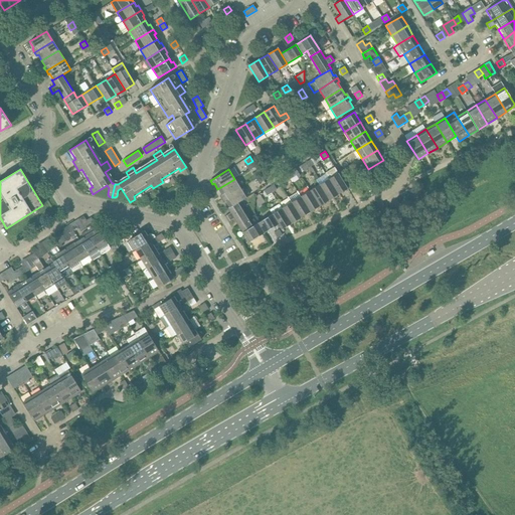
[(296,169),(287,175),(290,180),(299,174),(296,169)]
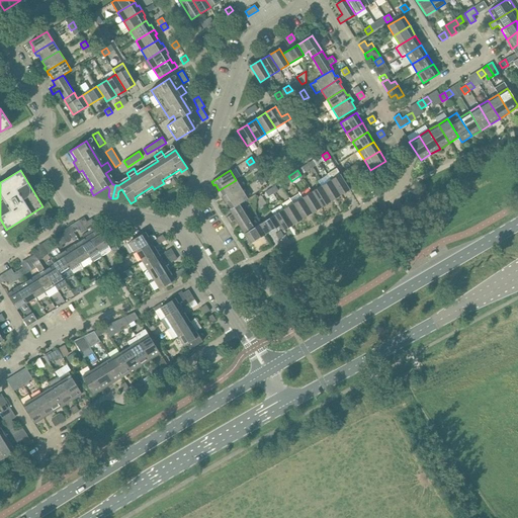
[(340,174),(331,180),(340,195),(349,189),(340,174)]
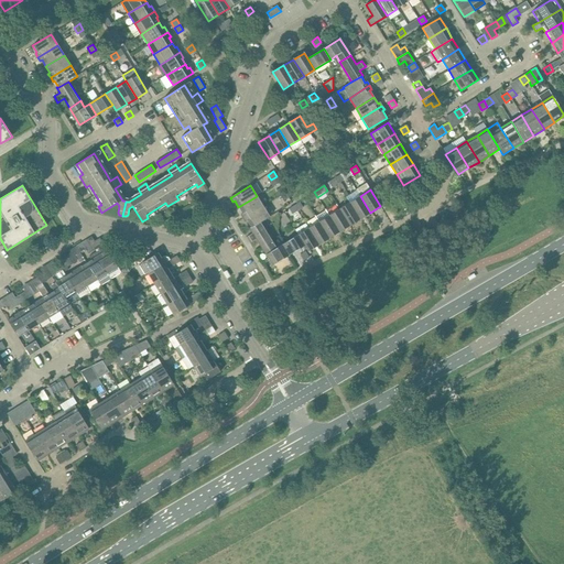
[(285,192),(280,195),(283,201),(289,197),(285,192)]
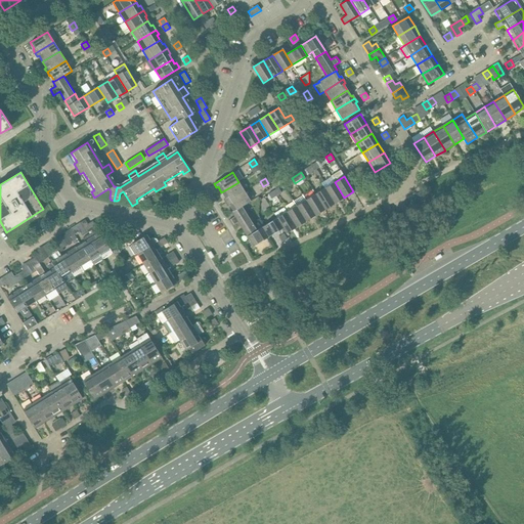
[(223,200),(225,203),(245,191),(238,182),(221,192),(225,199),(223,200)]
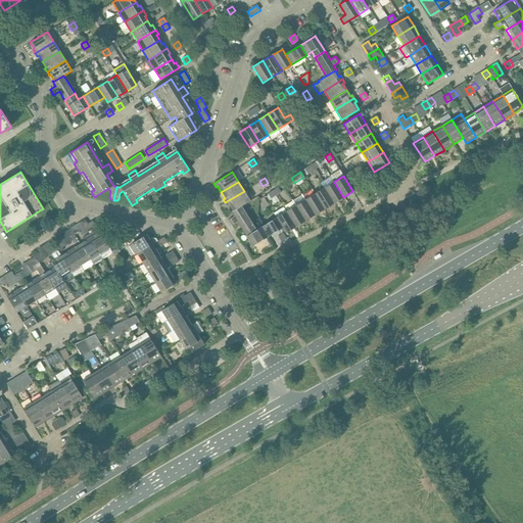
[(334,203),(343,197),(334,182),(324,188),(334,203)]
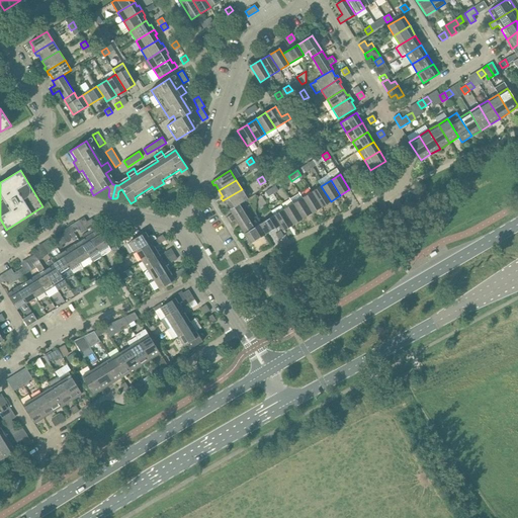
[(321,207),(331,201),(321,186),(312,192),(321,207)]
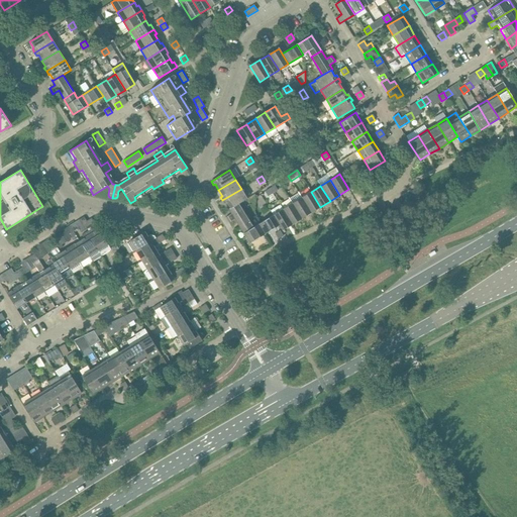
[(226,203),(230,208),(238,204),(247,199),(241,189),(222,200),(225,204),(226,203)]
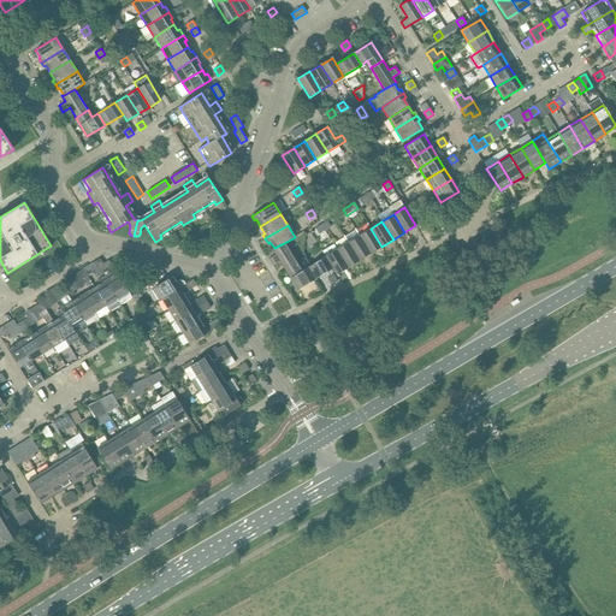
[(371,229),(359,236),(371,254),(381,247),(371,229)]
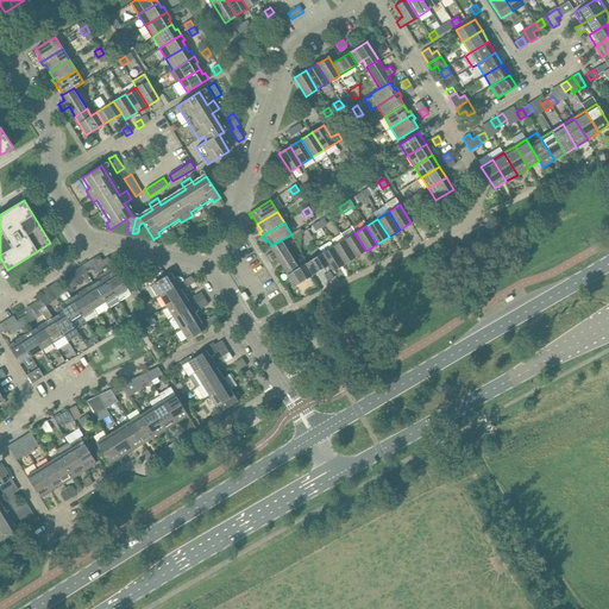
[(351,227),(340,234),(344,239),(355,258),(366,251),(355,233),(351,227)]
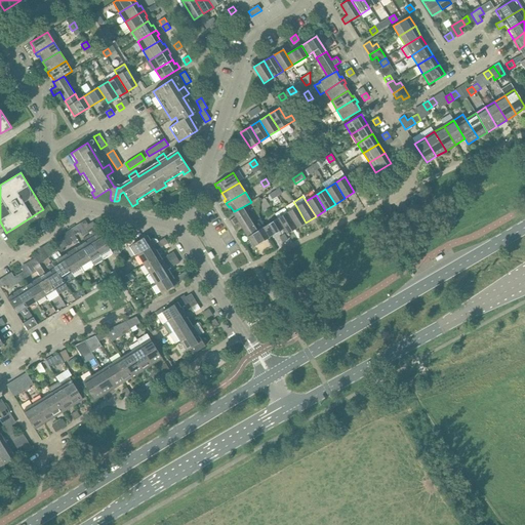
[(296,229),(306,223),(296,206),(286,212),(296,229)]
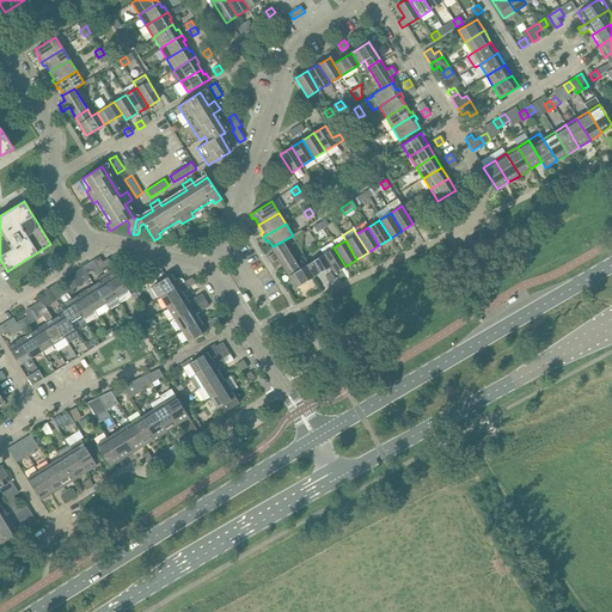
[(295,263),(282,242),(273,246),(270,248),(274,254),(268,257),(271,264),(277,259),(285,270),(295,263)]
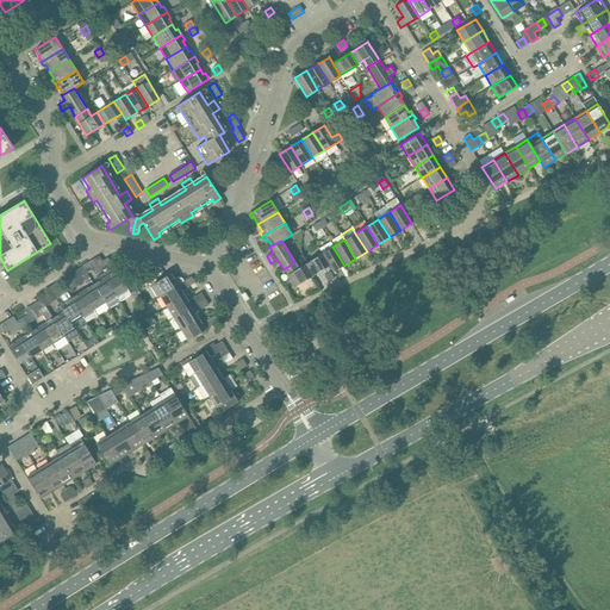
[(330,242),(318,249),(322,254),(329,266),(334,273),(344,266),(332,247),(330,242)]
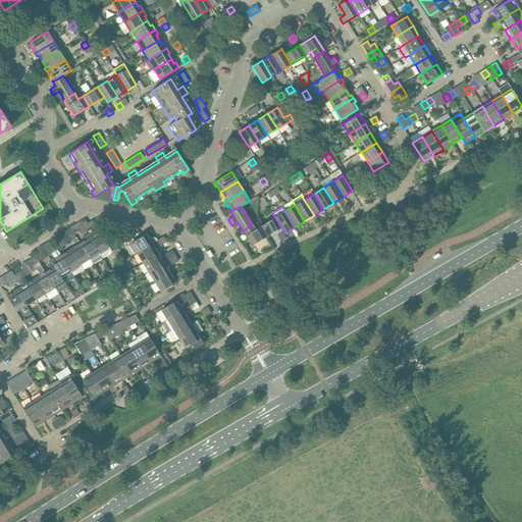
[(267,237),(281,227),(275,217),(261,226),(267,237)]
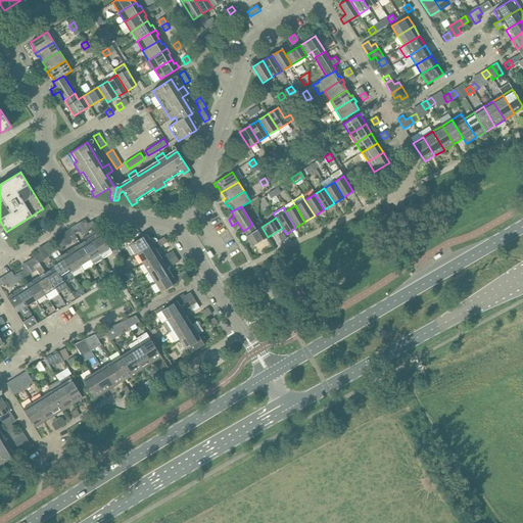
[(88,224),(87,224),(91,230),(96,227),(93,221),(92,221),(88,224)]
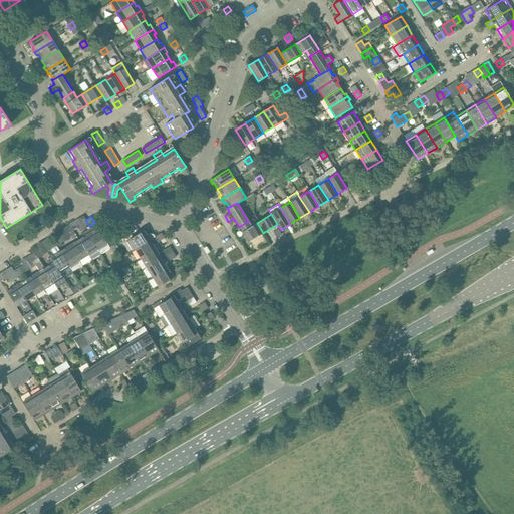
[(74,221),(69,224),(72,230),(78,227),(74,221)]
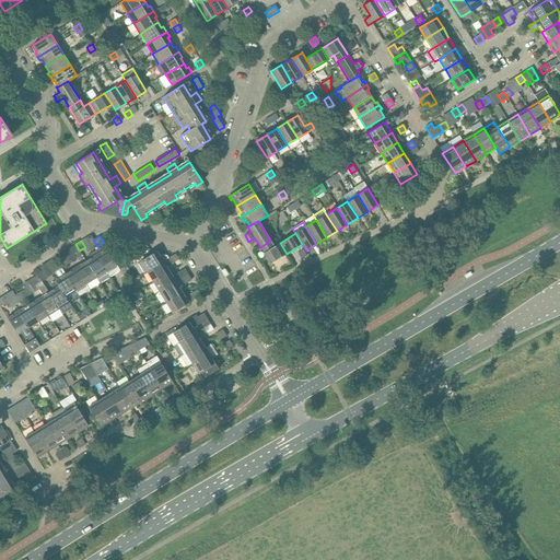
[(270,264),(287,254),(280,243),(275,246),(270,241),(260,247),(270,264)]
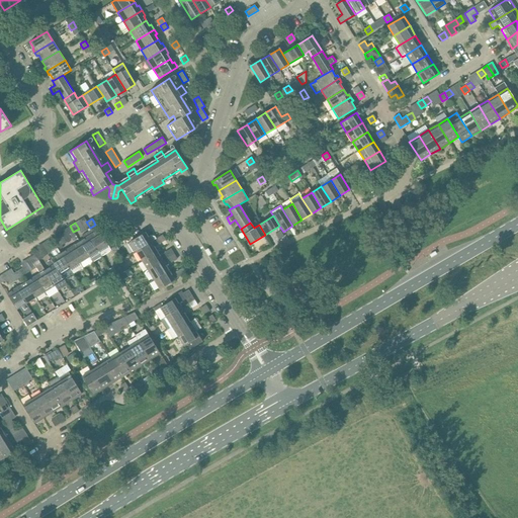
[(70,226),(65,230),(68,236),(73,232),(70,226)]
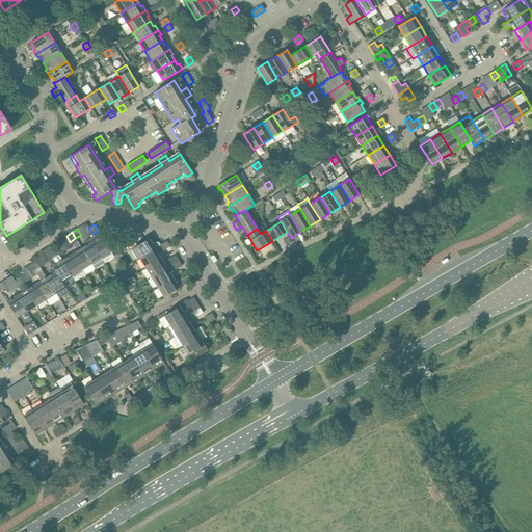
[(90,238),(89,239),(104,263),(114,257),(113,256),(101,236),(92,241),(90,238)]
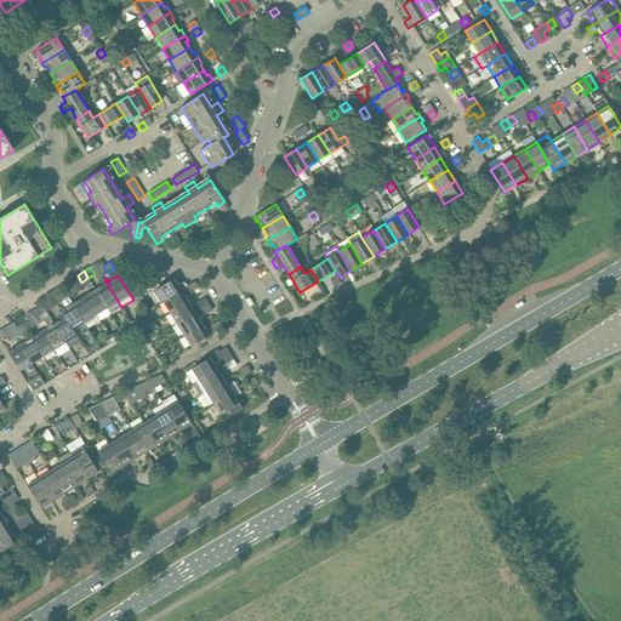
[(163,302),(187,286),(186,284),(181,283),(177,284),(174,278),(155,290),(157,291),(155,292),(154,294),(155,295),(158,300),(159,301),(160,301),(161,300),(163,302)]
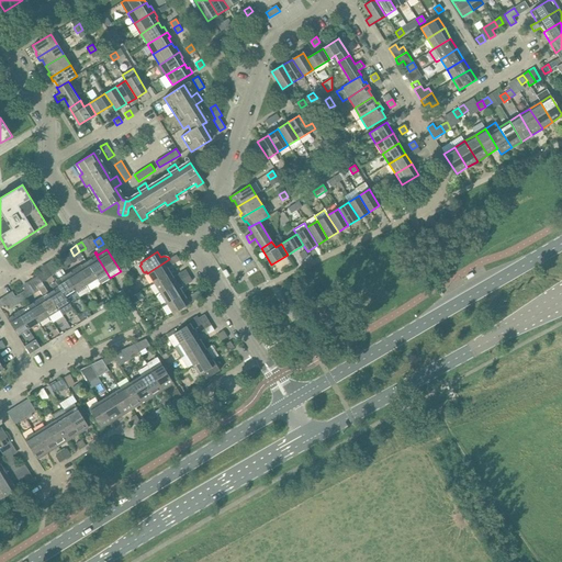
[(97,279),(100,284),(110,278),(94,253),(86,258),(88,261),(86,262),(97,279)]
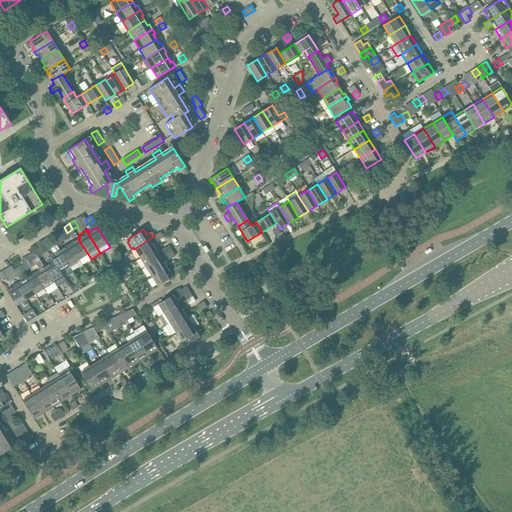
[(158,241),(163,237),(160,232),(154,236),(157,241),(158,241)]
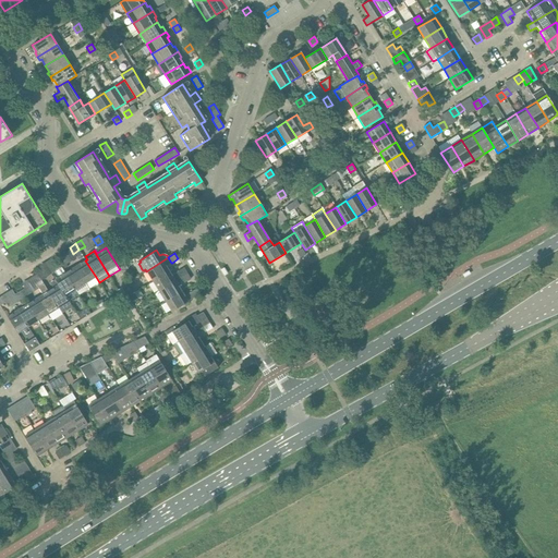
[(63,258),(58,262),(61,267),(68,264),(63,257),(63,258)]
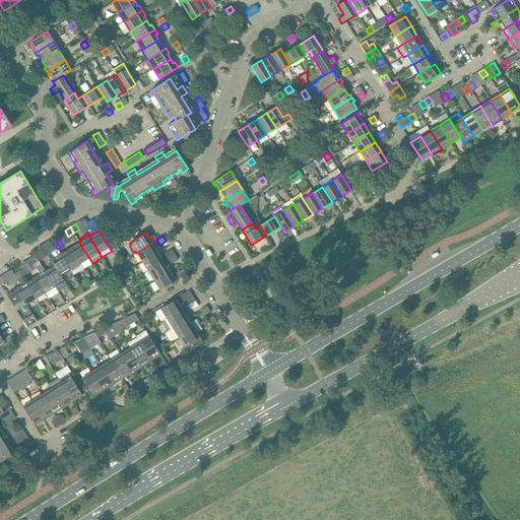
[(154,248),(159,245),(156,240),(136,253),(142,262),(157,252),(154,248)]
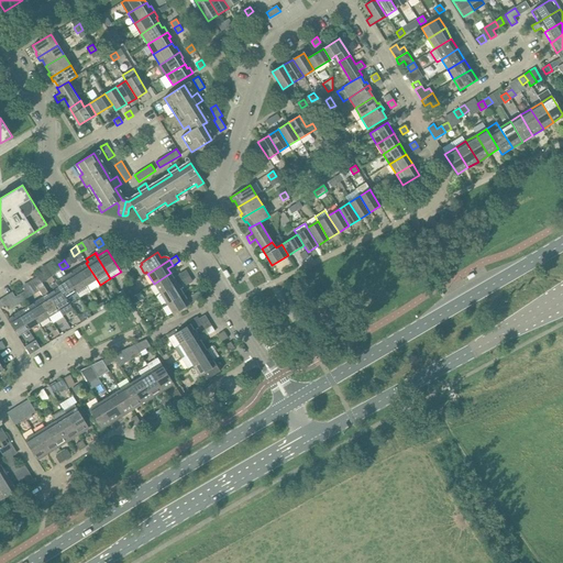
[(86,286),(97,279),(86,263),(76,269),(86,286)]
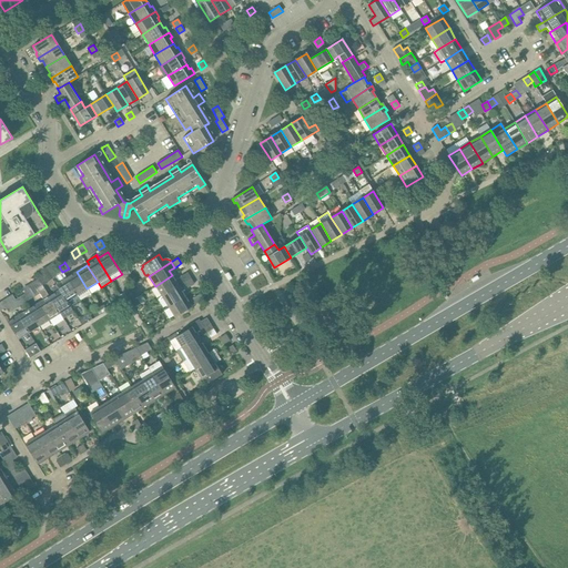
[(53,269),(53,270),(57,276),(62,272),(59,266),(53,269)]
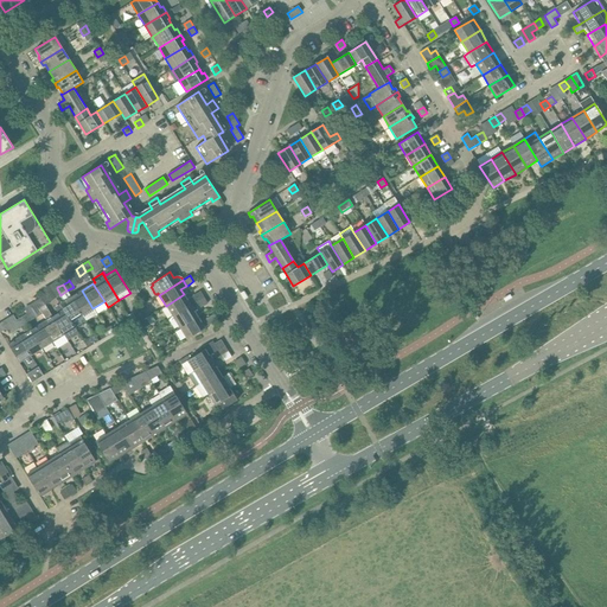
[(136,287),(129,292),(131,293),(133,298),(140,294),(136,287)]
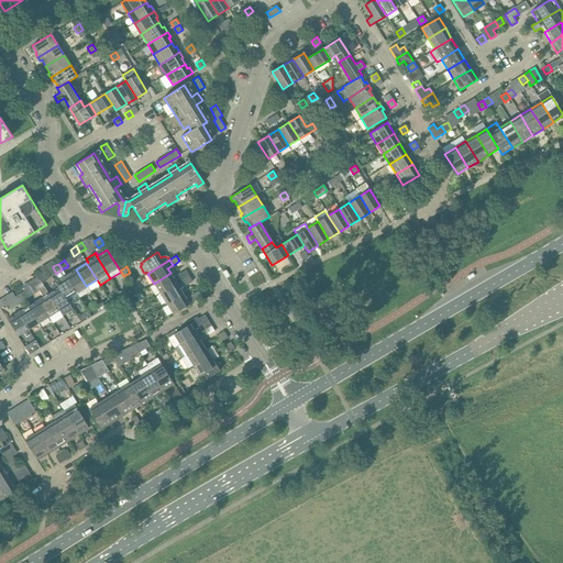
[(64,273),(62,269),(56,274),(59,279),(55,282),(69,304),(79,298),(66,275),(64,273)]
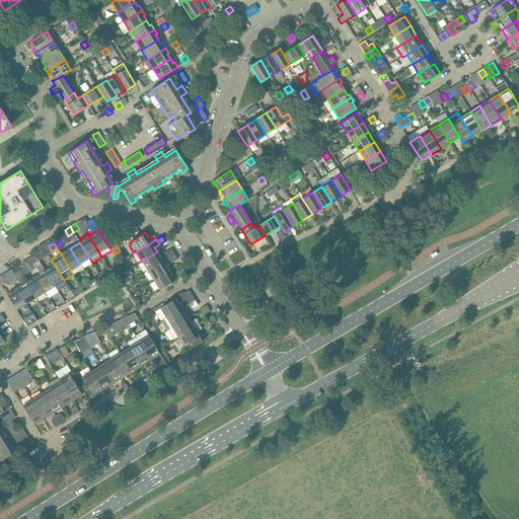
[(82,269),(79,264),(70,248),(61,253),(73,275),(82,269)]
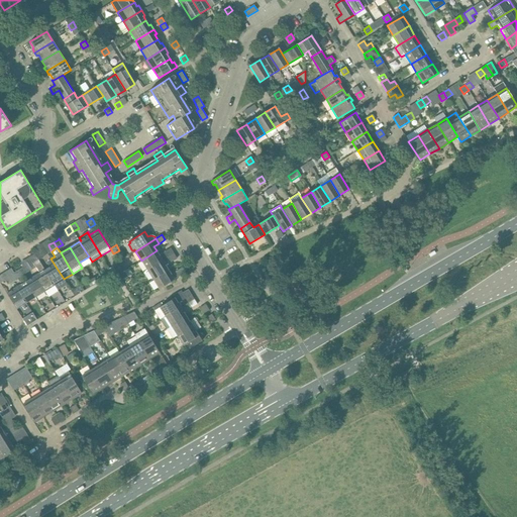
[(165,251),(165,252),(168,256),(174,253),(171,248),(165,251)]
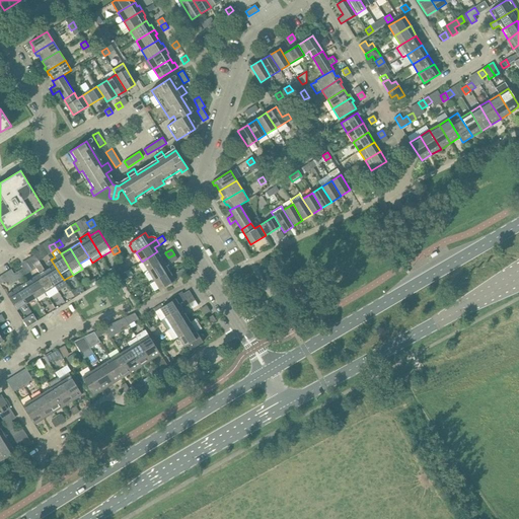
[(40,251),(34,254),(39,261),(44,257),(40,251)]
